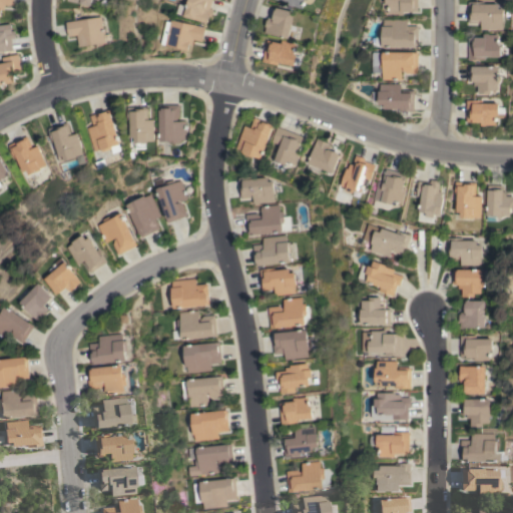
[(0,0),(13,0),(13,5),(4,5),(3,10),(0,10),(0,0)]
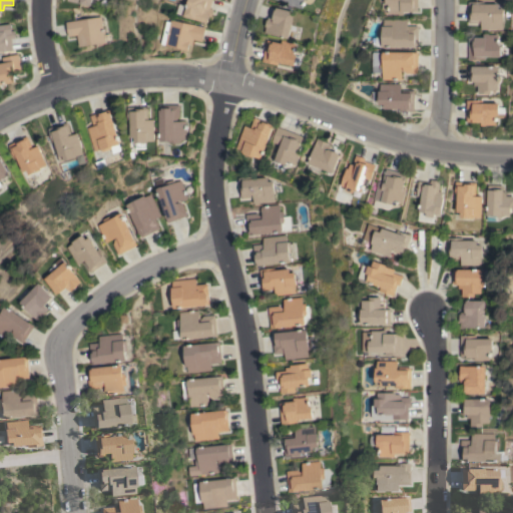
[(211,0),(209,8),(213,10),(211,17),(208,16),(206,23),(175,13),(178,3),(187,6),(188,0),(211,0)]
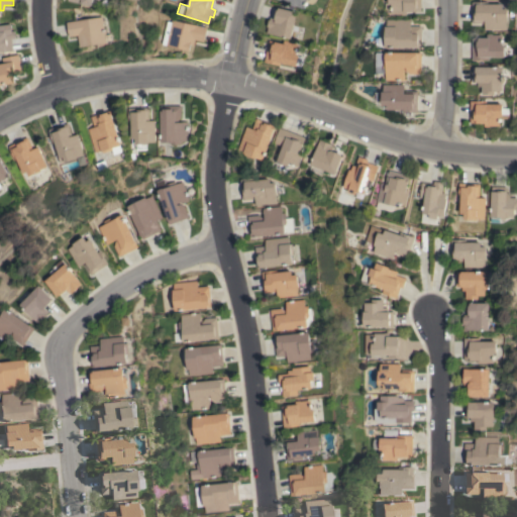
[(306,9),(291,4),(292,1),(288,0),(317,0),(317,1),(316,2),(315,3),(312,4),(308,2),(306,9)]
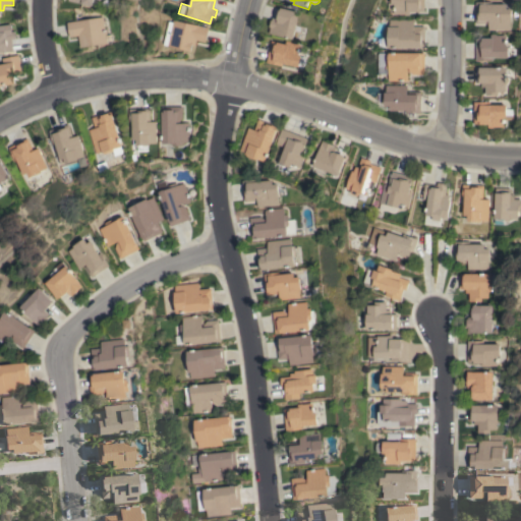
[(424,0),(424,11),(409,11),(409,14),(394,14),(394,4),(391,4),(391,0),(424,0)]
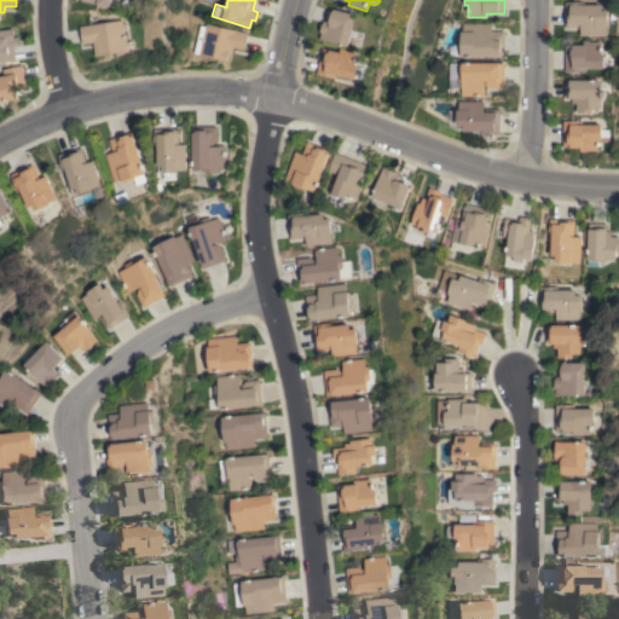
[(580,36),(580,27),(566,28),(565,3),(584,3),(584,5),(602,5),(602,11),(608,10),(608,27),(607,27),(607,35),(580,36)]
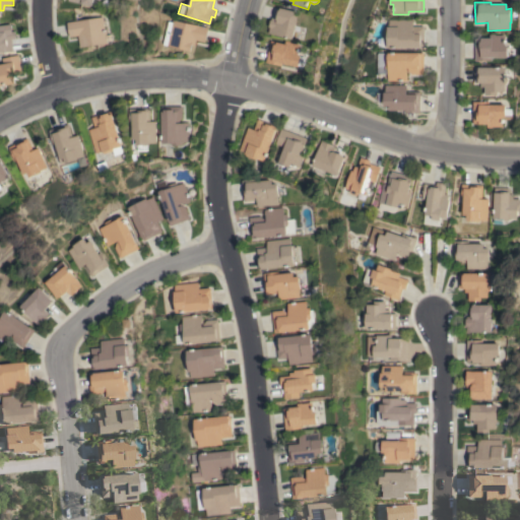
[(294,39),(269,34),(272,17),(278,19),(280,7),(300,12),(297,26),(301,27),(300,31),(296,30),(294,39)]
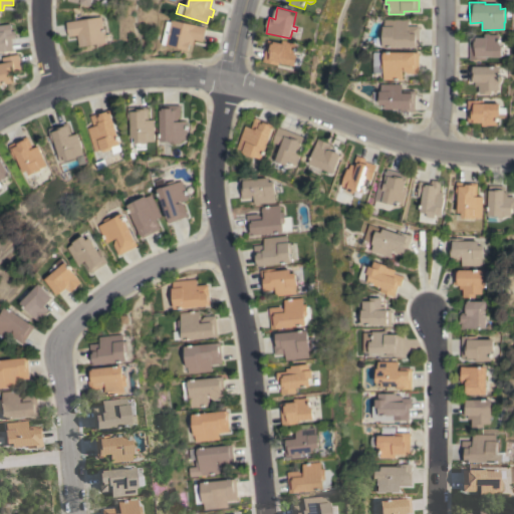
[(102,16),(104,30),(106,30),(106,34),(105,34),(106,42),(79,46),(78,35),(69,36),(66,22),(102,16)]
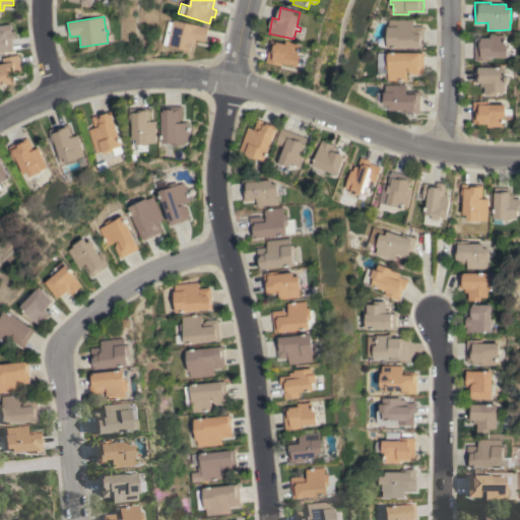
[(207,27),(204,42),(196,40),(194,45),(191,45),(190,51),(161,44),(167,21),(171,22),(172,19),(207,27)]
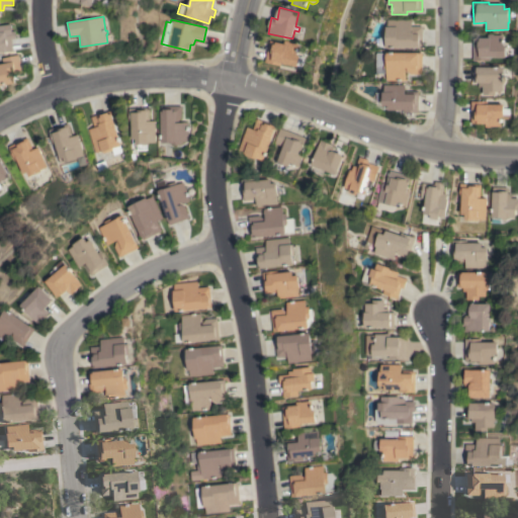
[(411,19),(411,26),(422,26),(422,48),(384,48),(384,47),(378,47),(378,36),(385,36),(384,26),(386,26),(386,25),(383,25),(382,23),(382,22),(383,20),(386,21),(386,19),(411,19)]
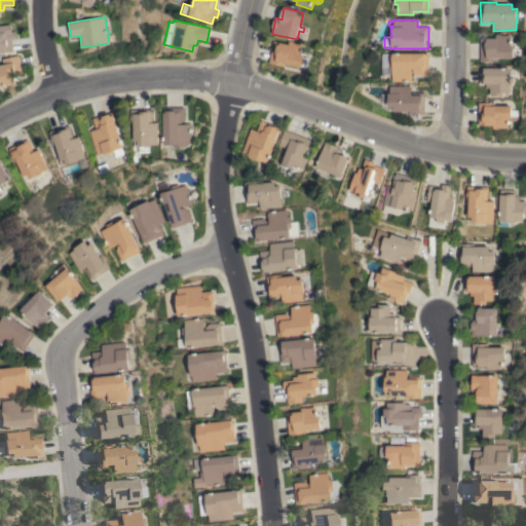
[(0,52),(0,25),(10,24),(11,32),(14,31),(15,39),(11,39),(13,51),(0,52)]
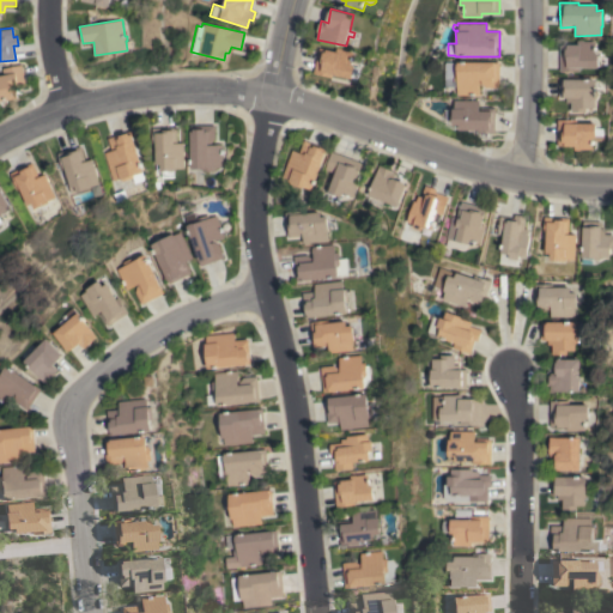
[(580,68),(580,72),(559,71),(560,42),(577,42),(577,40),(583,40),(583,42),(595,42),(595,54),(599,54),(599,68),(580,68)]
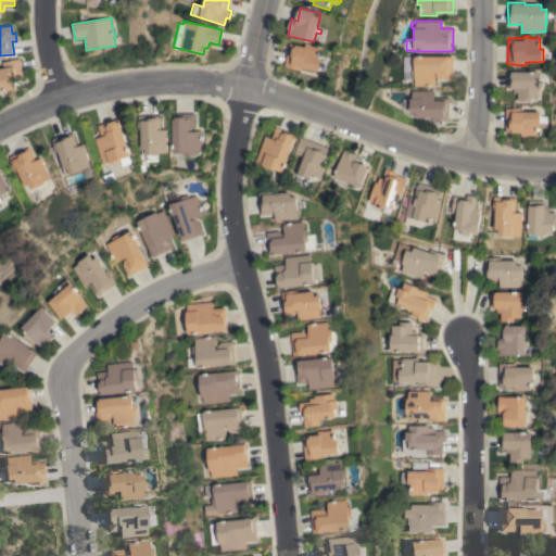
[(320,70),(319,72),(302,67),(301,71),(283,65),(290,43),(303,47),(304,42),(312,45),(323,48),(319,59),(327,61),(327,66),(325,72),(320,70)]
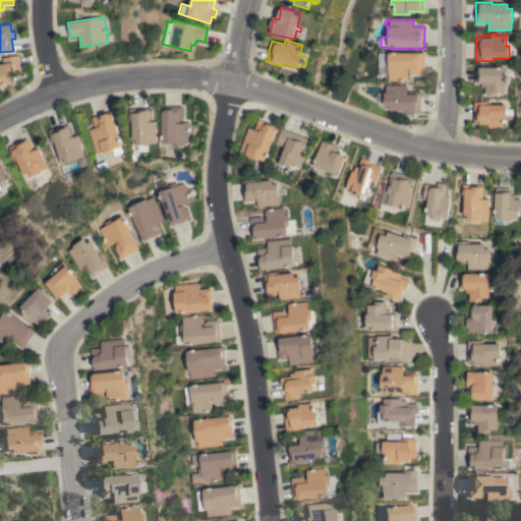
[(388,80),(388,73),(386,73),(385,63),(388,63),(388,53),(423,53),(423,74),(412,74),(408,71),(408,68),(407,68),(407,80),(388,80)]
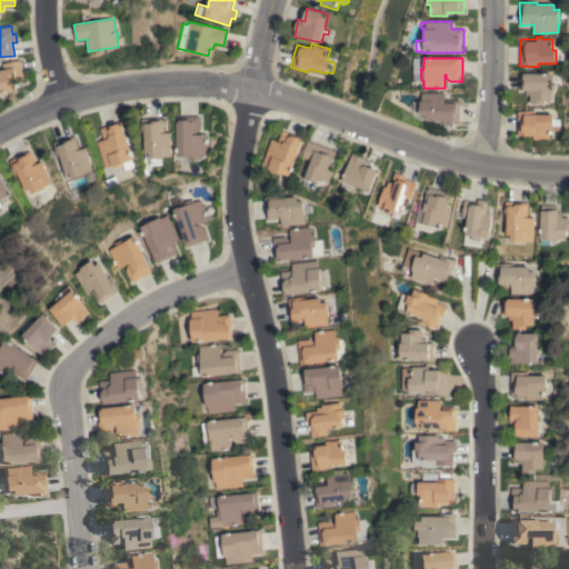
[(0,70),(2,70),(1,63),(20,60),(23,77),(13,79),(16,90),(1,93),(1,98),(0,98),(0,70)]
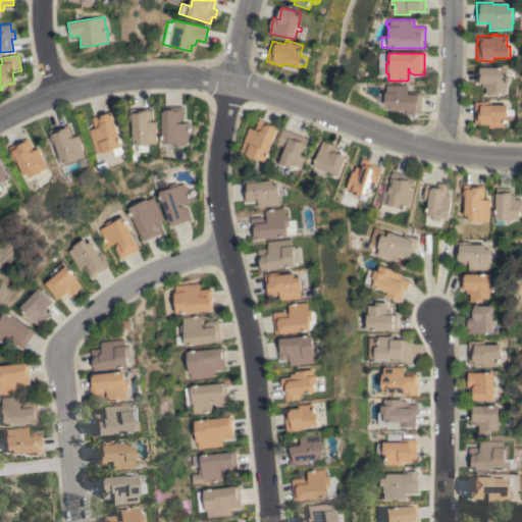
[(508,85),(507,85),(507,92),(505,92),(505,93),(500,93),(500,95),(487,95),(486,87),(482,87),(482,83),(477,83),(477,68),(507,67),(507,76),(508,76),(510,79),(510,82),(508,84),(508,85)]
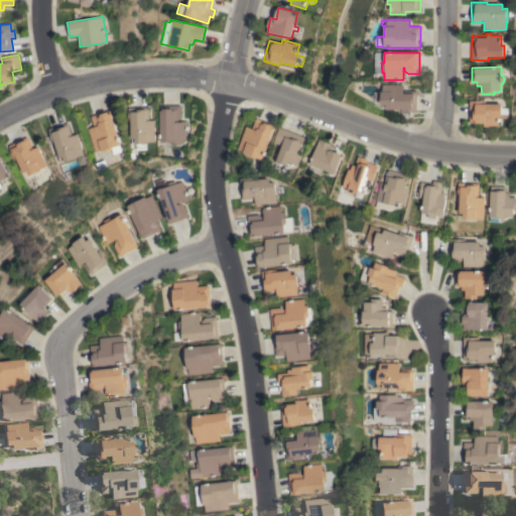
[(373,93),(380,92),(382,92),(382,85),(403,84),(403,91),(416,91),(416,112),(401,112),(401,110),(385,110),(385,109),(381,109),(378,108),(375,107),(374,104),(373,93)]
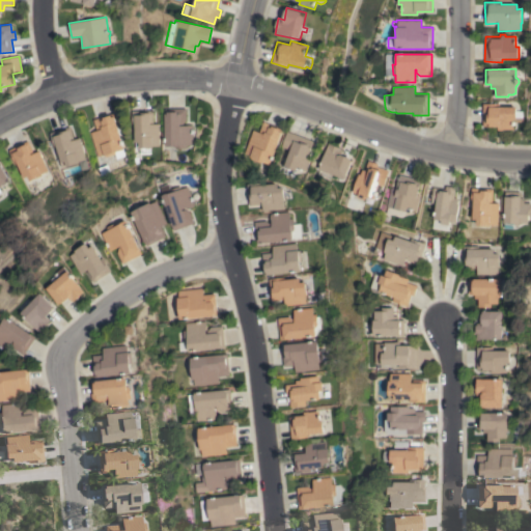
[(483,104),(500,104),(500,107),(516,107),(516,111),(524,111),(524,121),(513,121),(513,130),(498,130),(498,126),(483,126),(483,104)]
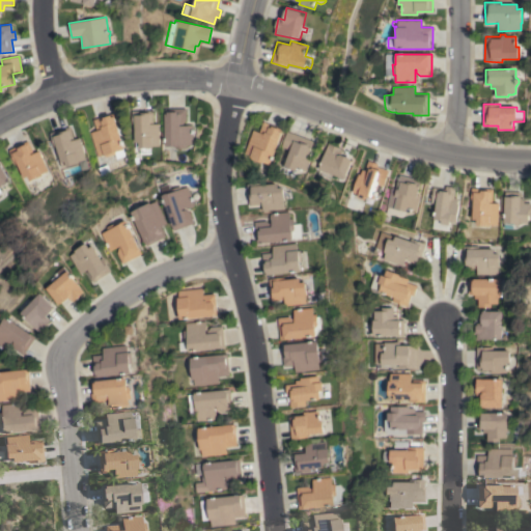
[(165,113),(168,113),(168,109),(187,108),(187,120),(180,126),(193,124),(194,144),(186,144),(186,147),(176,148),(174,145),(174,151),(168,151),(168,145),(166,145),(165,113)]
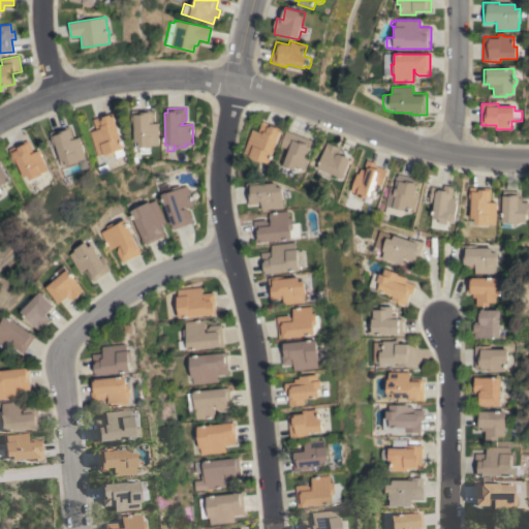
[(153,110),(153,118),(151,118),(151,123),(159,123),(160,146),(153,146),(153,147),(150,147),(150,153),(141,153),(141,148),(135,148),(134,126),(131,126),(131,111),(153,110)]
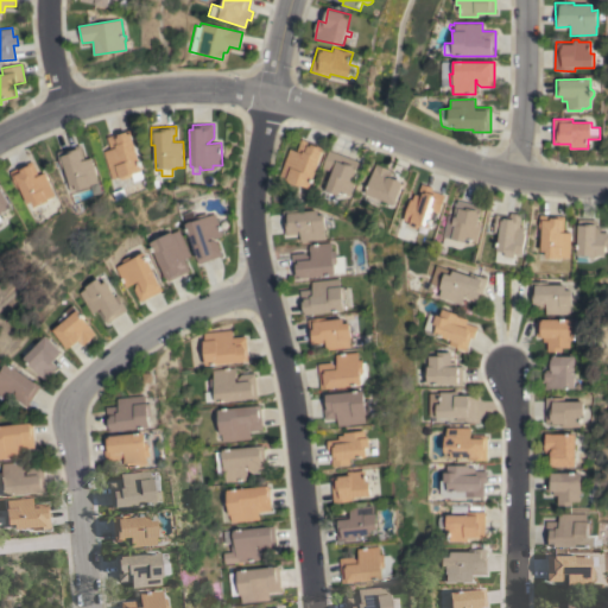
[(103,152),(111,150),(107,138),(130,130),(145,178),(134,182),(132,176),(121,179),(120,176),(112,179),(103,152)]
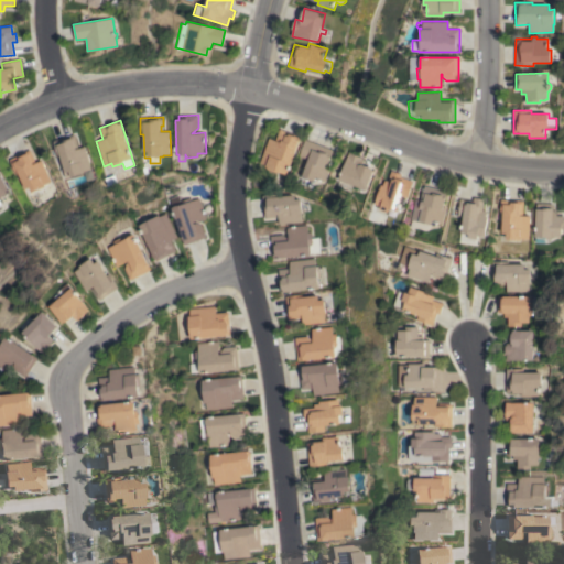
[(268,138),(275,140),(280,129),(302,137),(288,174),(278,170),(278,172),(266,169),(267,165),(261,163),(261,162),(259,162),(268,138)]
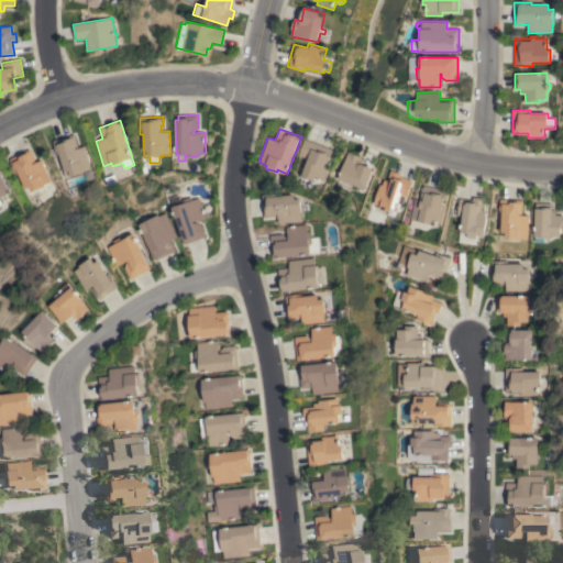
[(90,168),(84,170),(85,173),(70,177),(68,170),(64,172),(59,156),(57,157),(52,141),(74,134),(76,142),(74,142),(75,148),(85,146),(90,168)]
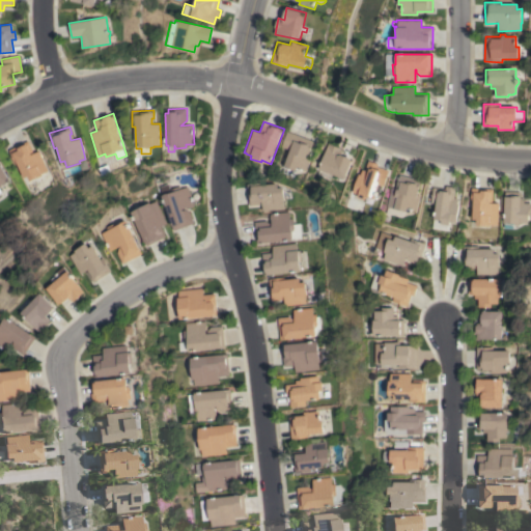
[(287,132),(314,141),(309,156),(311,156),(306,170),(297,167),(294,176),(283,172),(291,149),(281,146),(287,132)]
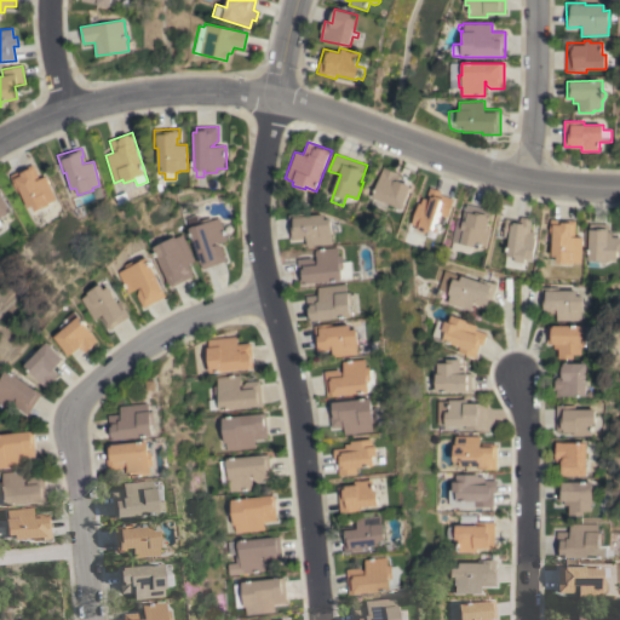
[(33,165),(39,179),(45,176),(56,200),(49,202),(50,205),(35,211),(32,205),(27,207),(19,191),(18,191),(10,174),(33,165)]
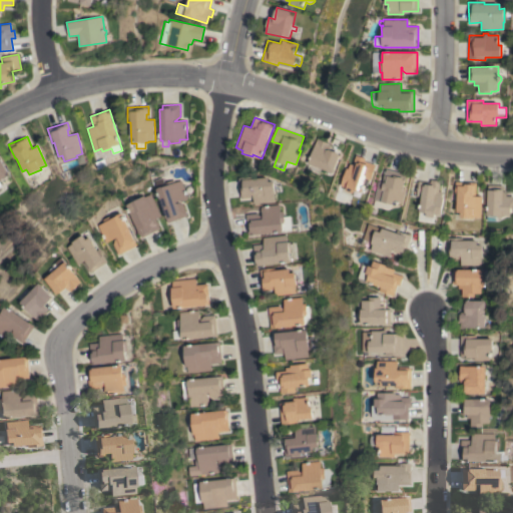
[(318,167),(316,172),(307,169),(317,139),(332,144),(330,149),(339,152),(338,154),(340,154),(334,172),(318,167)]
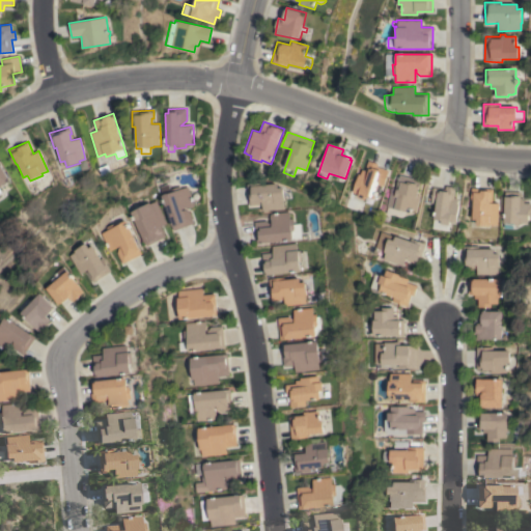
[(358,174),(360,174),(362,169),(365,170),(368,161),(378,164),(378,167),(389,170),(384,186),(379,184),(373,199),(366,197),(365,200),(357,197),(358,194),(352,192),(358,174)]
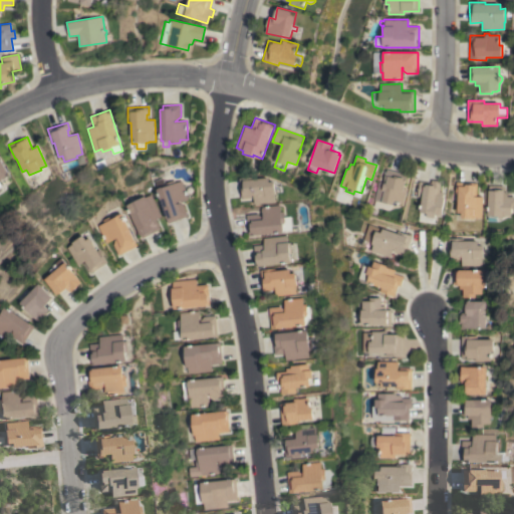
[(0,159),(9,175),(0,179),(0,185),(1,187),(0,187),(0,159)]
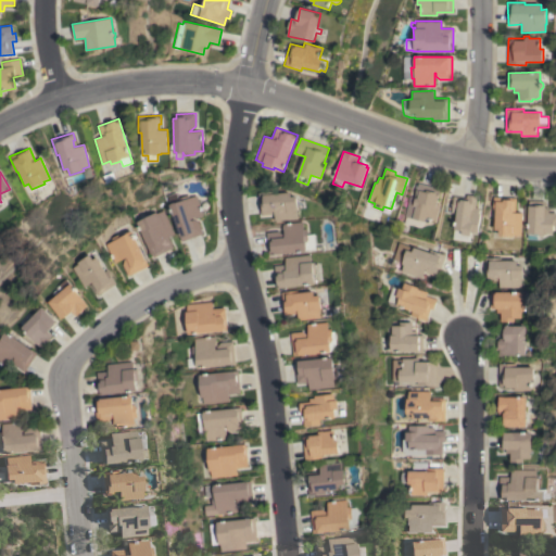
[(102,176),(113,173),(116,180),(104,185),(102,176)]
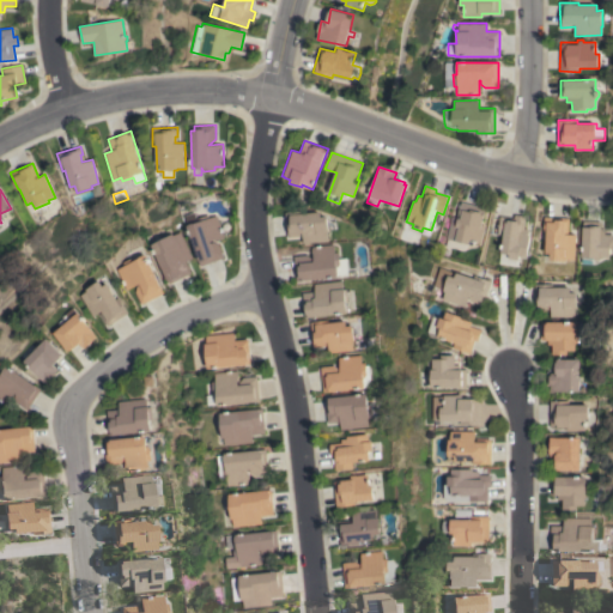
[(451,217),(460,218),(461,214),(457,213),(461,201),(485,208),(481,224),(486,225),(480,244),(468,241),(467,248),(465,250),(461,250),(457,248),(454,248),(450,248),(447,247),(445,244),(447,242),(448,238),(445,238),(451,217)]
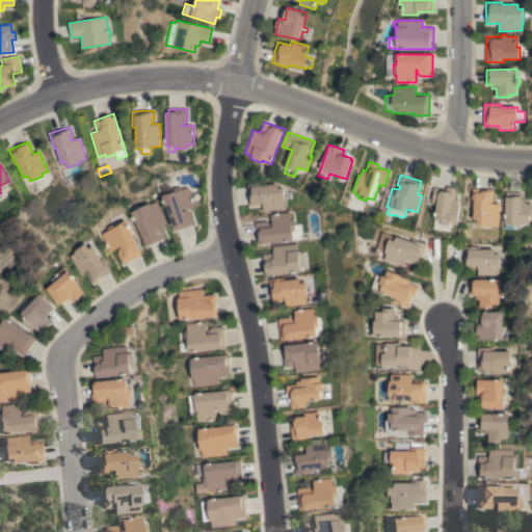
[(263,183),(264,185),(280,184),(280,188),(285,188),(287,202),(285,202),(286,209),(264,211),(263,205),(250,207),(247,184),(263,183)]
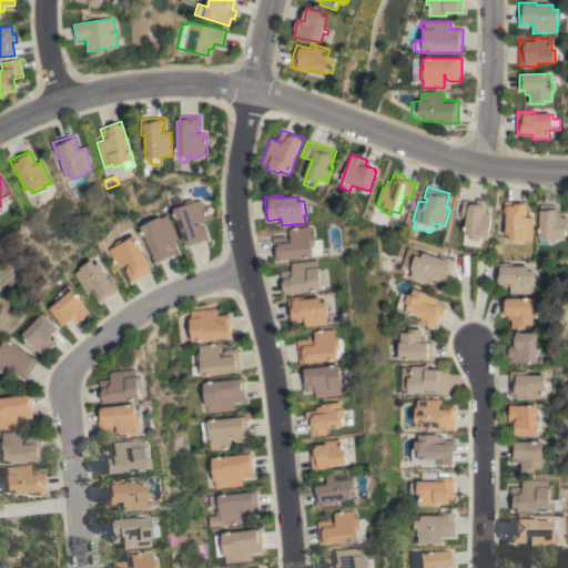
[(206,239),(185,246),(173,209),(183,205),(182,203),(193,200),(193,202),(201,199),(208,221),(198,224),(203,226),(206,239)]
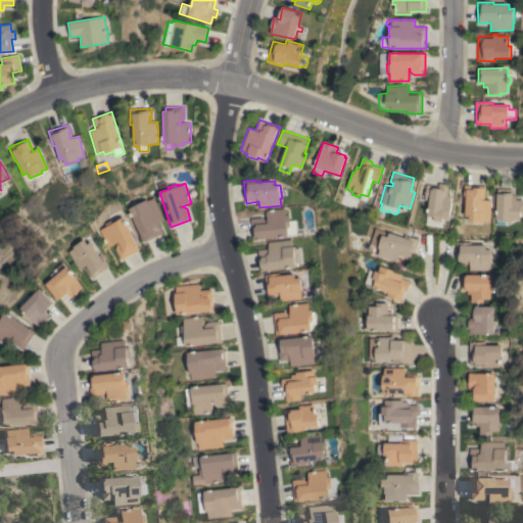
[(429,200),(424,199),(426,184),(438,186),(438,183),(448,184),(447,195),(449,195),(449,201),(452,201),(448,220),(443,219),(441,227),(425,225),(429,200)]
